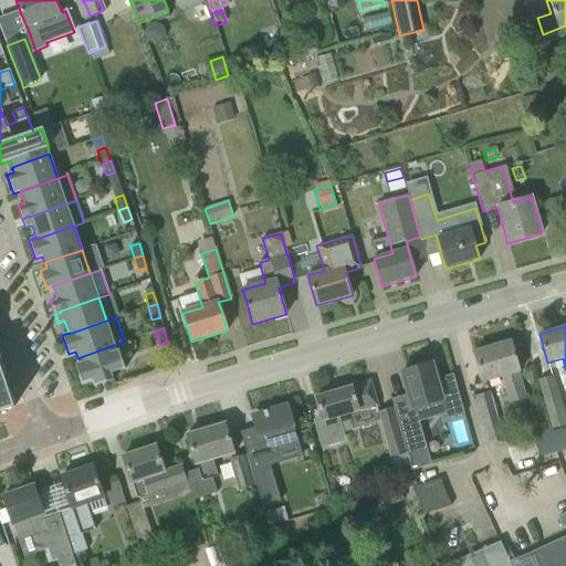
[(515,371),(519,370),(510,342),(474,353),(483,381),(501,377),(506,394),(509,404),(524,399),(521,389),(515,371)]
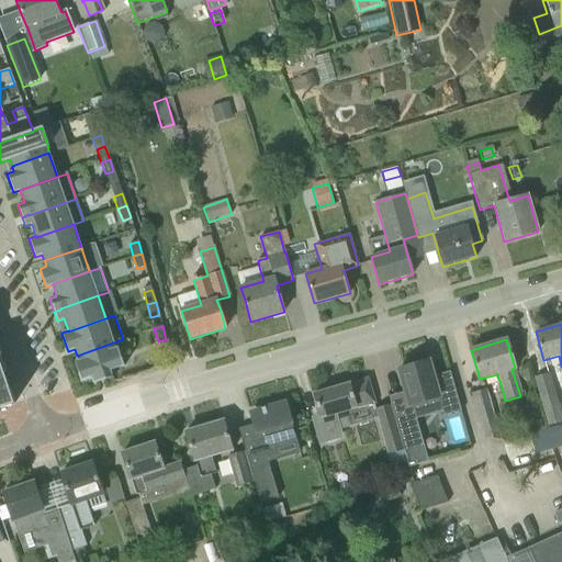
[(113,343),(77,356),(78,361),(75,362),(81,381),(91,378),(93,384),(112,378),(110,371),(124,367),(117,348),(115,348),(113,343)]
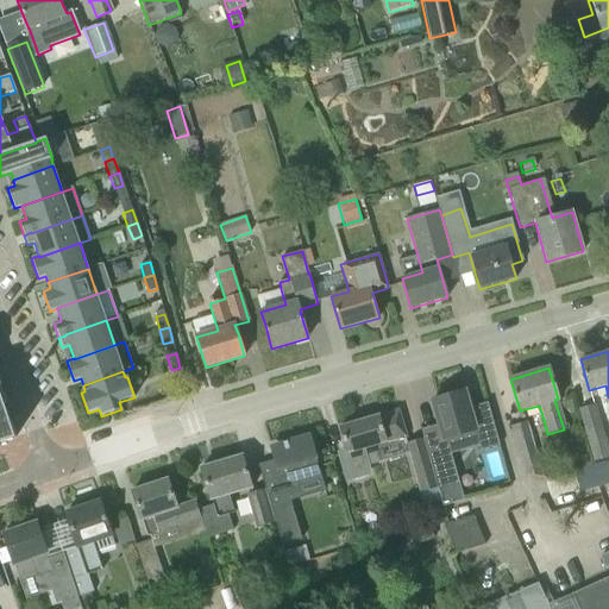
[(0,443),(16,438),(5,407),(8,406),(0,383),(0,443)]
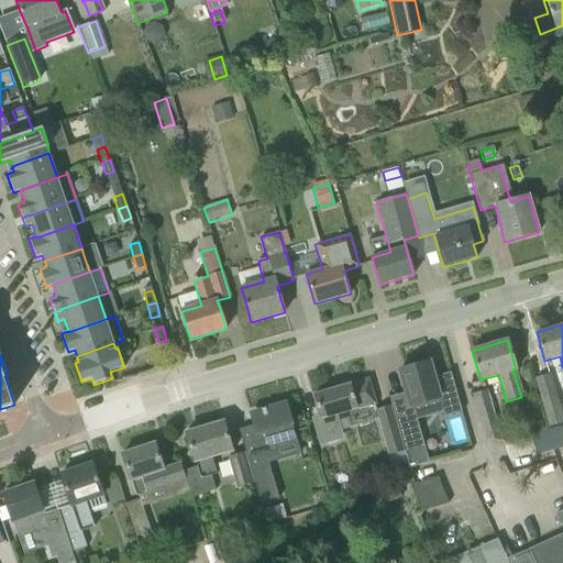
[(462,412),(450,373),(434,377),(429,362),(399,371),(409,407),(439,398),(444,418),(462,412)]
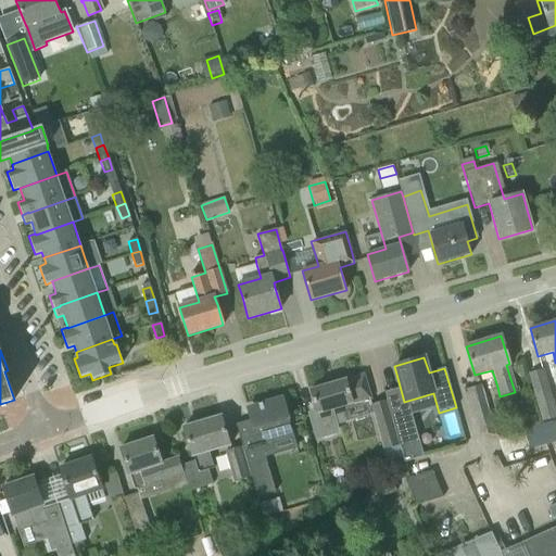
[(529,375),(542,420),(555,416),(542,370),(529,375)]
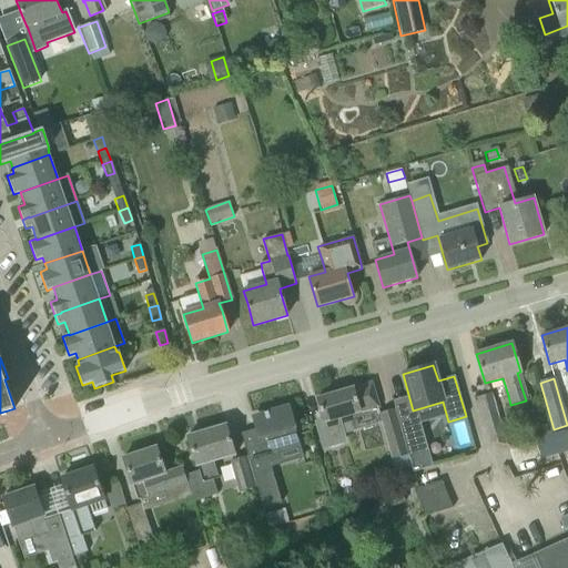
[(350,416),(377,408),(372,384),(316,399),(323,422),(316,424),(323,448),(344,442),(342,434),(354,430),(350,416)]
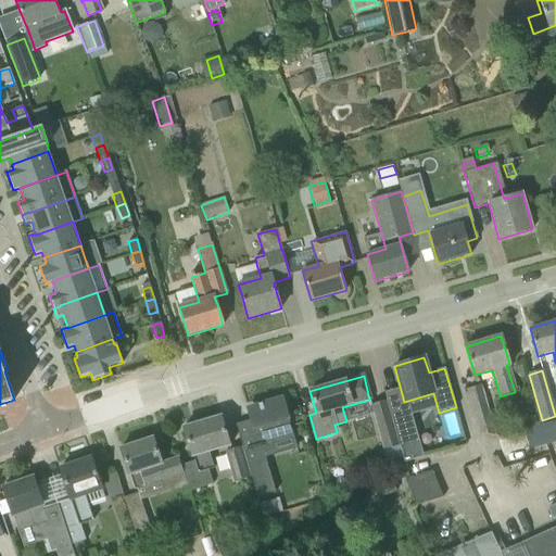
[(490,424),(484,404),(480,386),(467,390),(472,407),(481,433),(494,436),(490,424)]
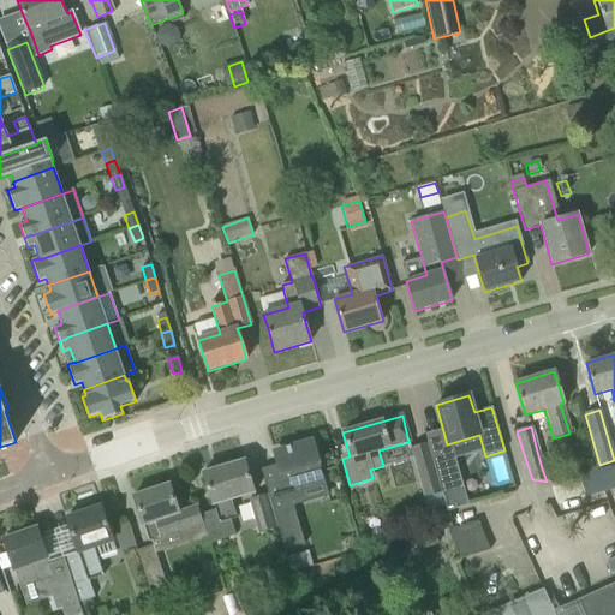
[(323,481),(312,441),(282,449),(284,454),(275,457),(278,465),(261,470),(268,494),(278,527),(284,550),(304,544),(292,502),(303,499),(299,488),(323,481)]
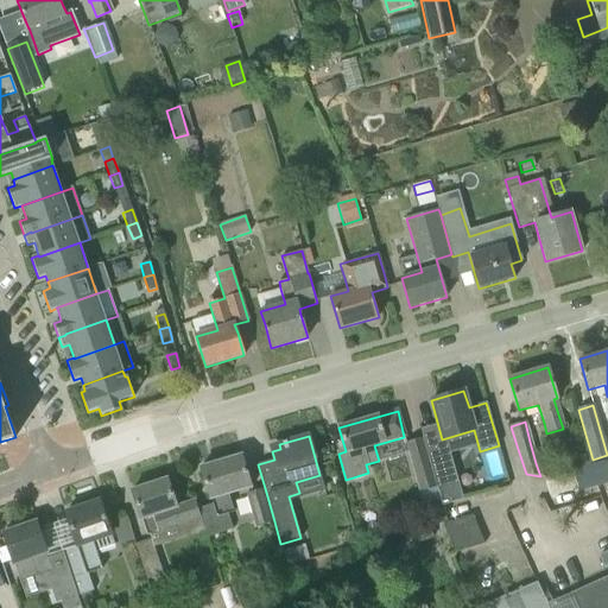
[(429,457),(423,438),(404,443),(415,480),(418,493),(436,488),(437,487),(429,457)]
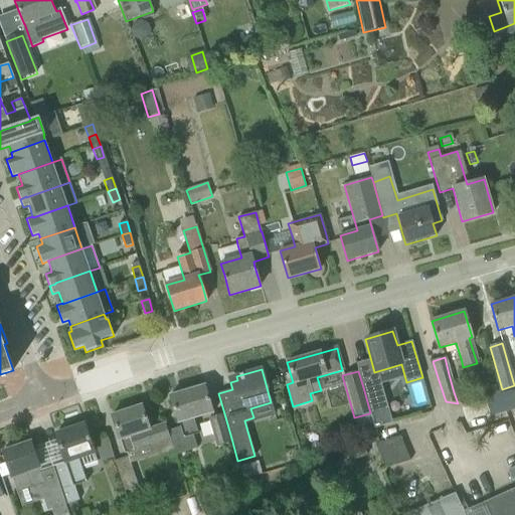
[(392,423),(380,382),(363,387),(370,412),(369,413),(373,428),(392,423)]
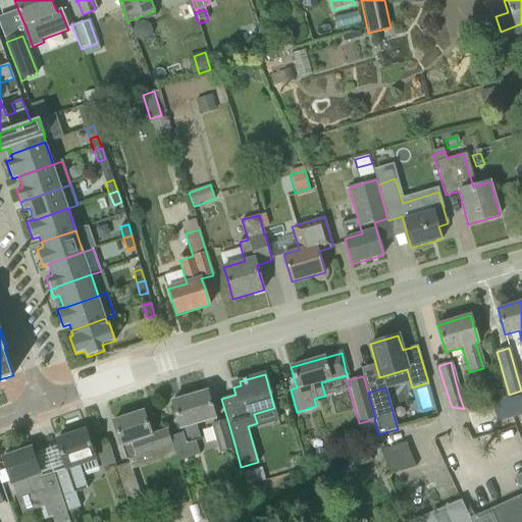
[(183,433),(170,437),(177,461),(199,455),(195,440),(200,439),(196,424),(215,418),(207,390),(172,401),(180,429),(181,429),(183,433)]
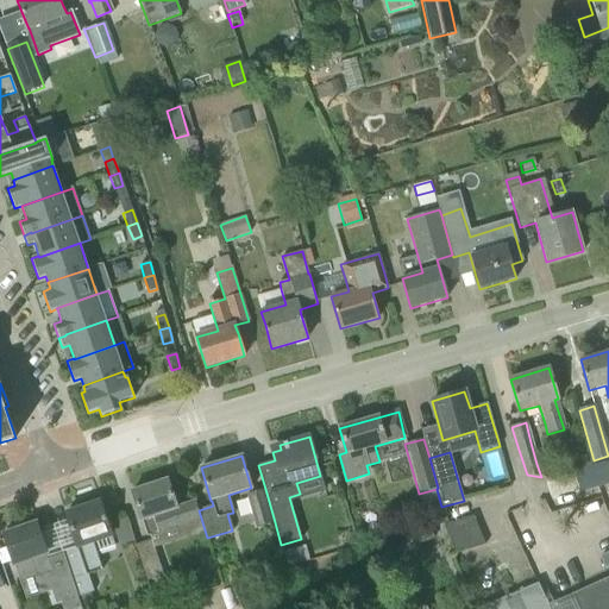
[(608,468),(608,462),(575,470),(581,491),(608,483),(608,468)]
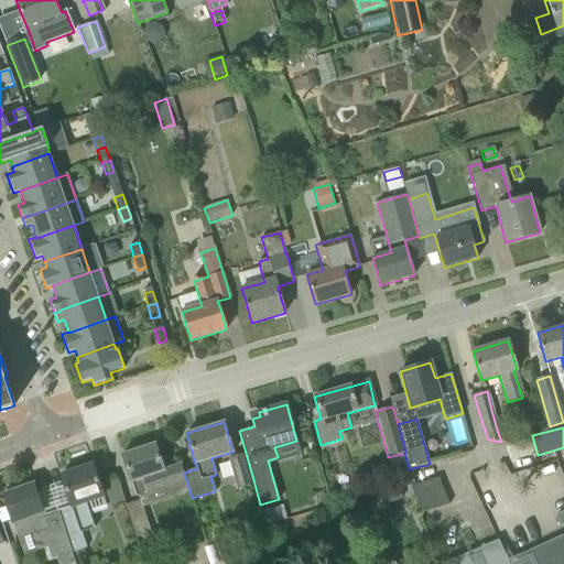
[(186,480),(184,473),(181,465),(163,470),(154,444),(122,455),(136,497),(186,480)]
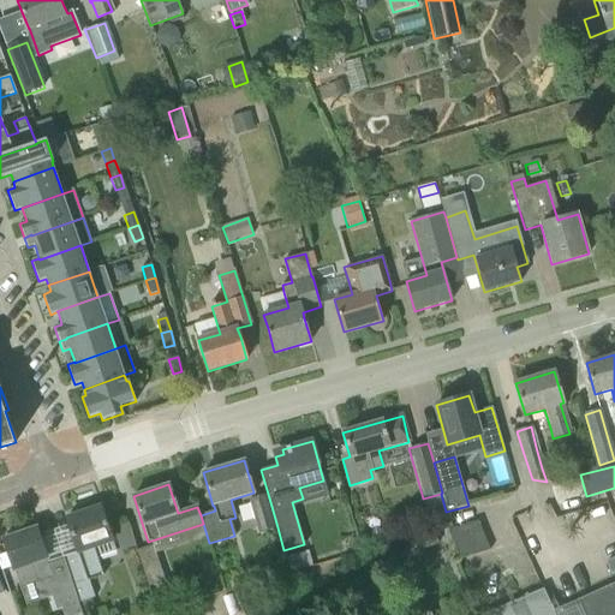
[(274,518),(267,494),(248,500),(258,533),(278,527),(274,518)]
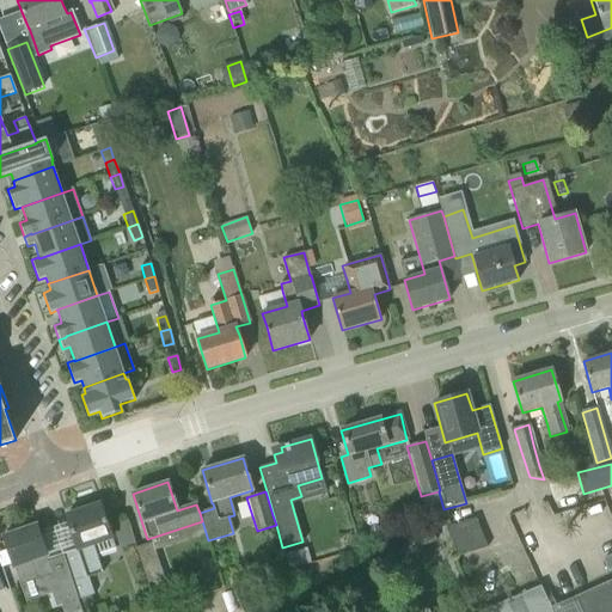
[(78,550),(62,555),(77,600),(78,600),(78,599),(93,594),(87,577),(103,573),(97,555),(115,549),(111,538),(101,505),(66,516),(78,550)]
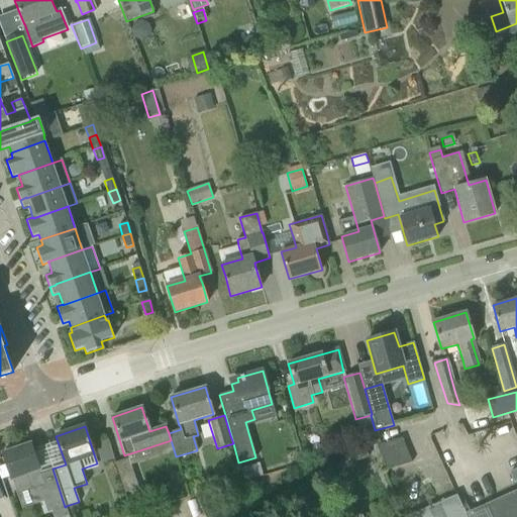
[(376,445),(386,471),(411,462),(401,438),(376,445)]
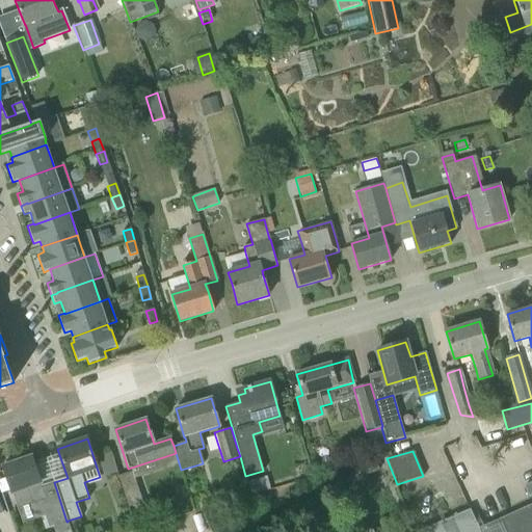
[(41,483),(31,457),(16,462),(15,459),(5,462),(6,467),(3,468),(16,504),(30,499),(32,504),(40,502),(49,528),(53,527),(54,531),(65,531),(70,531),(68,522),(67,522),(54,482),(41,487),(40,483),(41,483)]
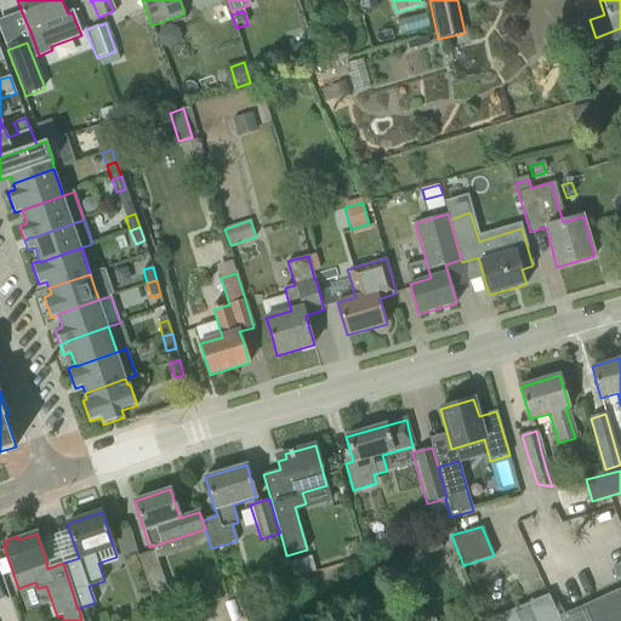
[(438,537),(415,548),(419,558),(443,548),(438,537)]
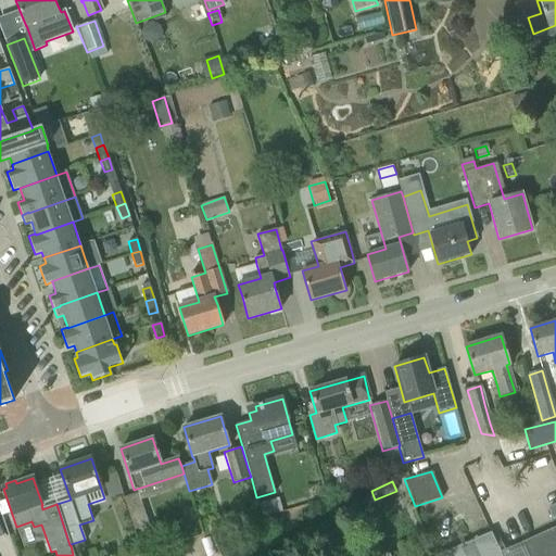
[(149,526),(140,501),(138,493),(123,497),(134,531),(149,526)]
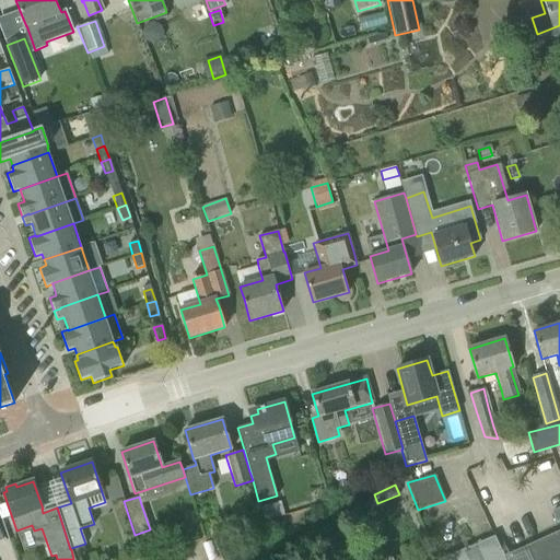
[(494,536),(493,536),(503,559),(532,559),(526,546),(517,527),(494,537),(494,536)]
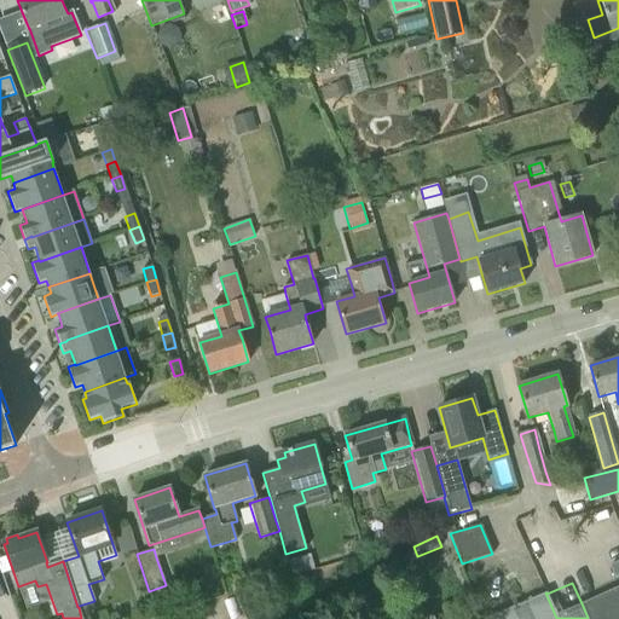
[(618,618),(618,586),(582,603),(588,618),(618,618)]
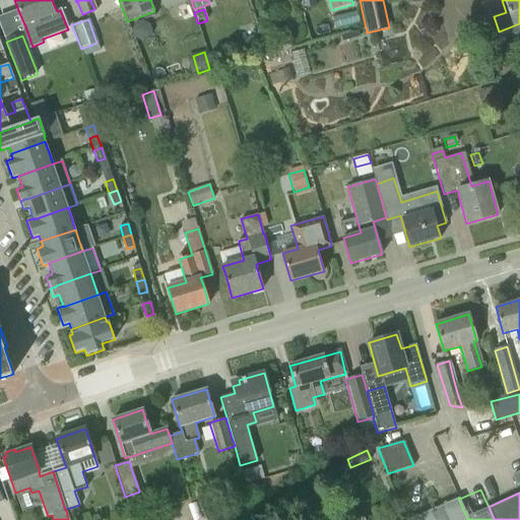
[(467,519),(458,498),(407,519),(467,519)]
